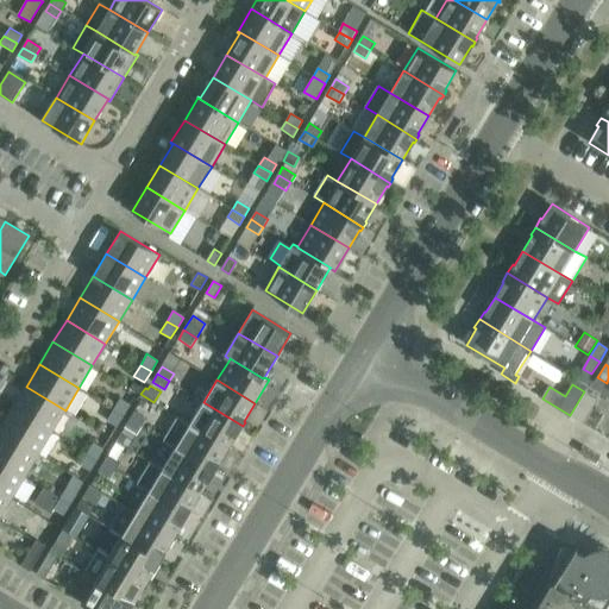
[(13,408),(51,432),(66,410),(26,387),(13,408)]
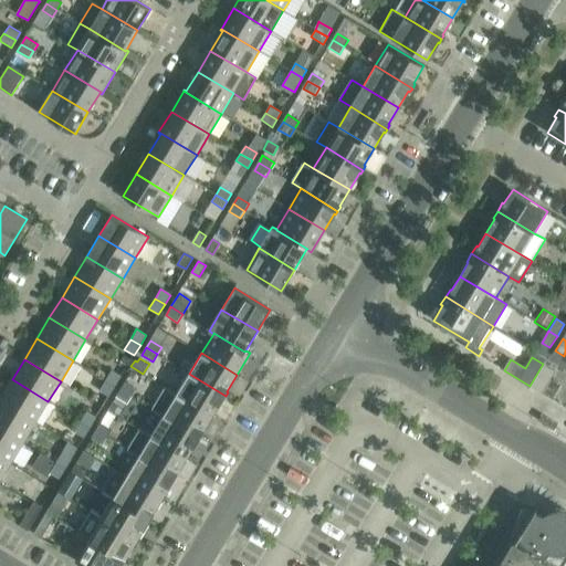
[(543,364),(530,386),(541,394),(543,390),(554,397),(561,386),(549,379),(555,370),(543,364)]
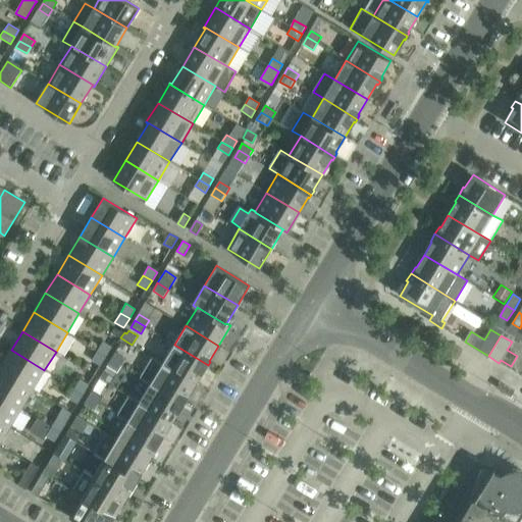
[(112,347),(103,341),(97,351),(106,356),(112,347)]
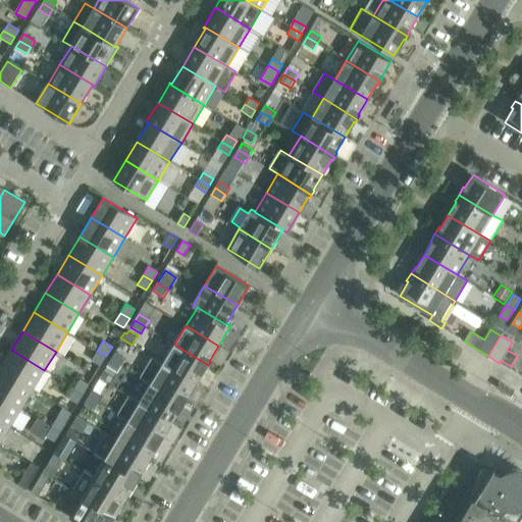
[(205,368),(206,369),(208,365),(174,345),(162,364),(196,383),(205,368)]
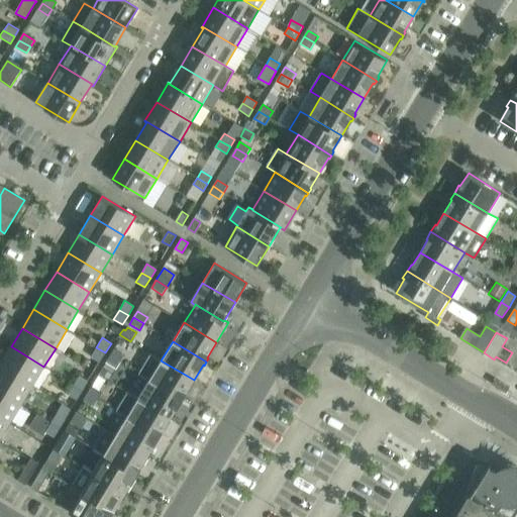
[(0,364),(0,366),(32,386),(43,367),(11,346),(0,364)]
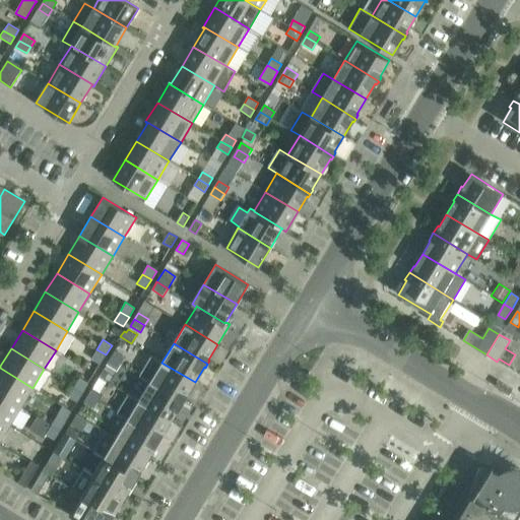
[(90,359),(101,364),(106,354),(96,349),(90,359)]
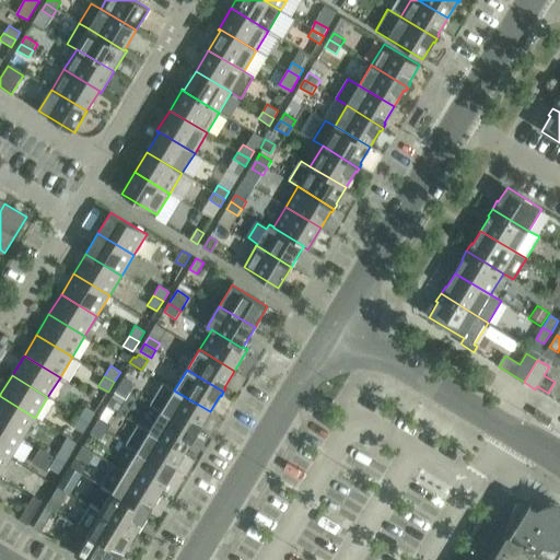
[(135,385),(124,378),(119,385),(130,392),(135,385)]
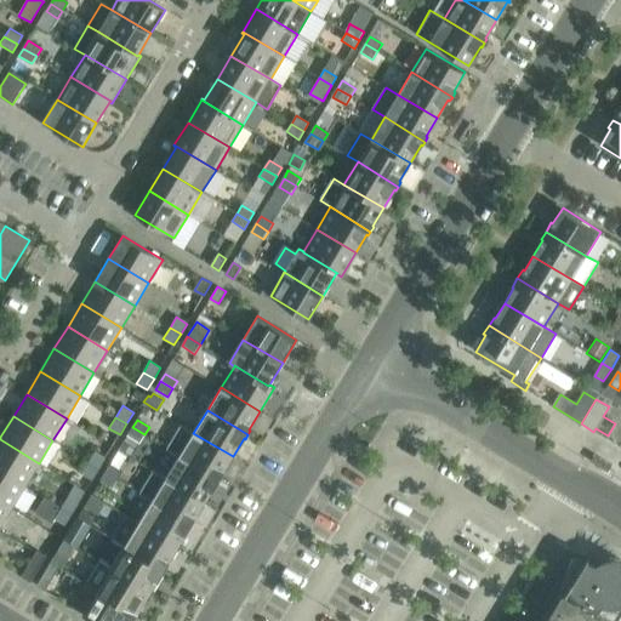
[(222,477),(221,476),(233,456),(193,433),(181,426),(167,449),(180,456),(220,480),(222,477)]
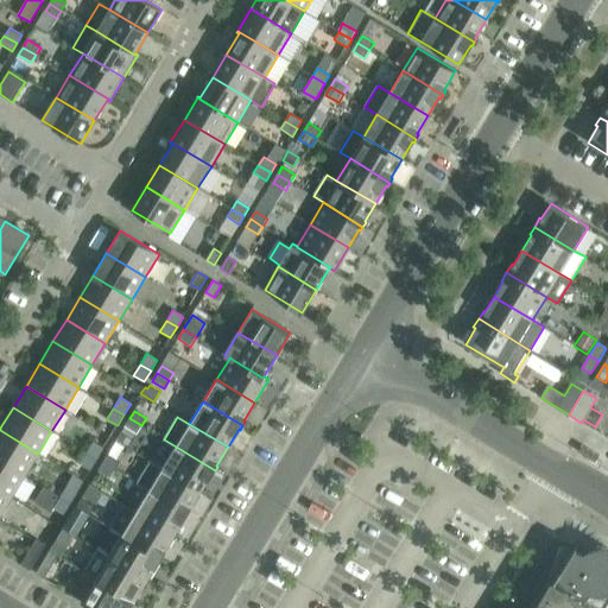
[(125,426),(137,432),(141,425),(130,418),(125,426)]
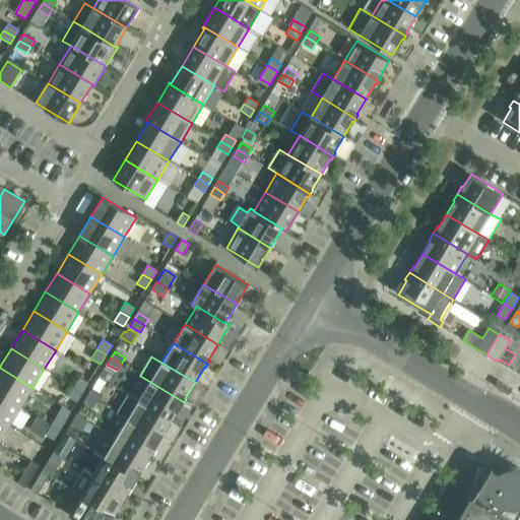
[(0,393),(21,406),(33,388),(0,368),(0,393)]
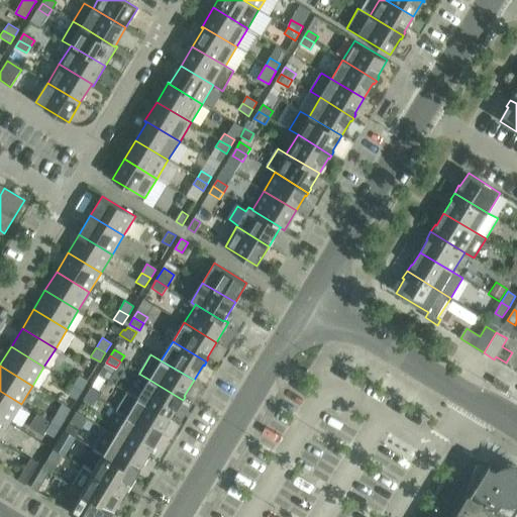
[(88,381),(79,375),(74,385),(83,390),(88,381)]
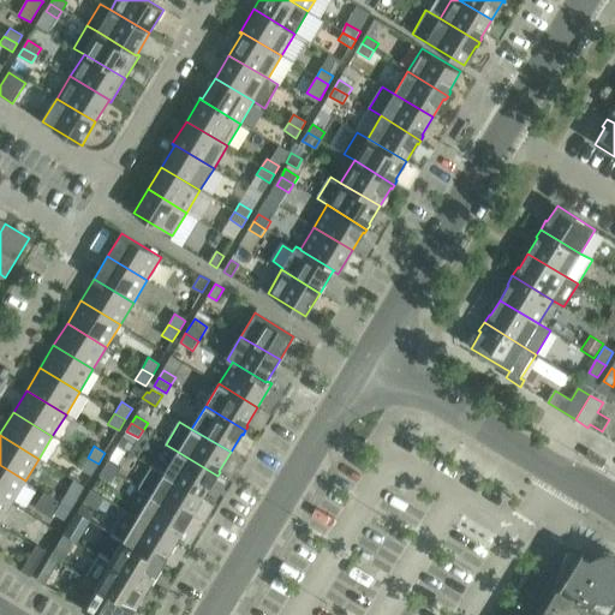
[(214,479),(215,479),(218,476),(178,452),(165,473),(203,497),(214,479)]
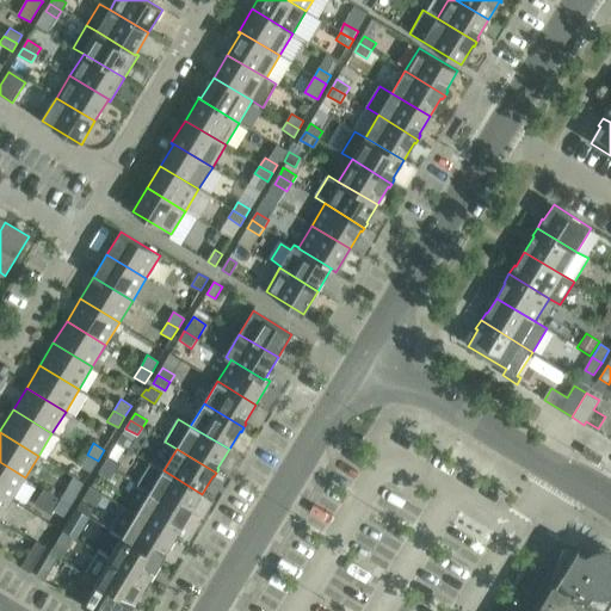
[(80,466),(91,473),(98,461),(87,455),(80,466)]
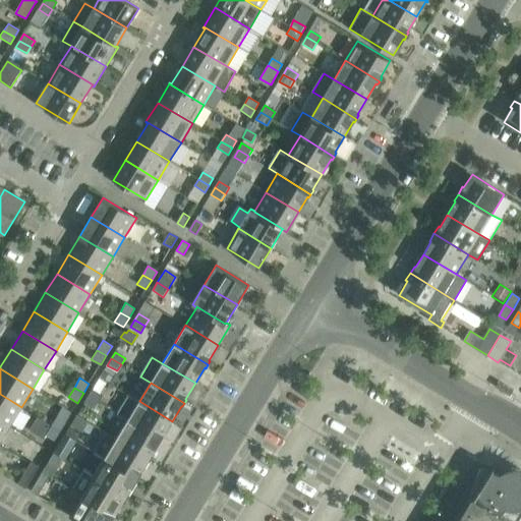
[(103,396),(93,390),(89,396),(99,403),(103,396)]
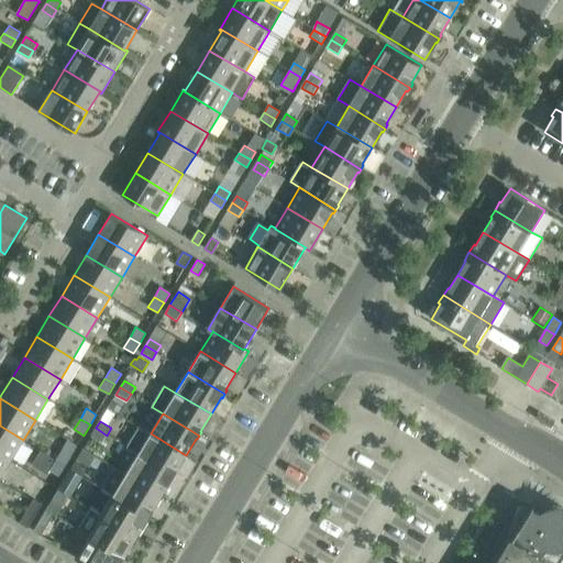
[(0,453),(11,461),(23,440),(0,426),(0,453)]
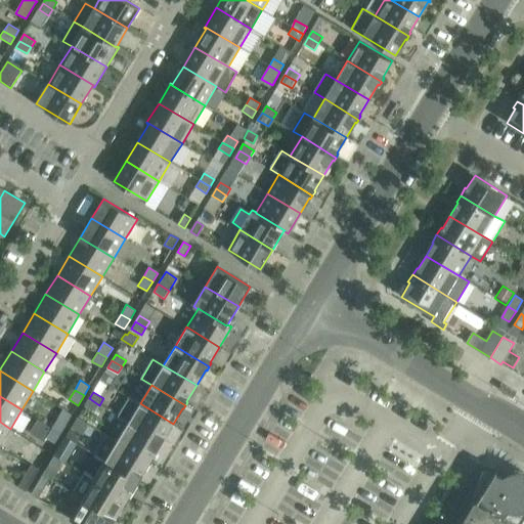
[(165,439),(164,439),(173,424),(140,403),(130,397),(118,417),(129,423),(163,443),(165,439)]
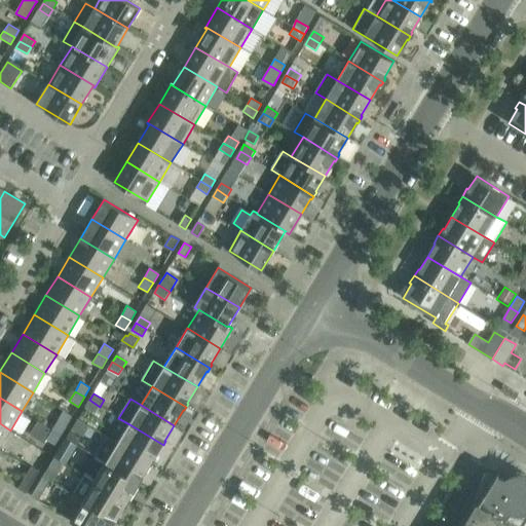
[(85,407),(96,413),(100,407),(89,400),(85,407)]
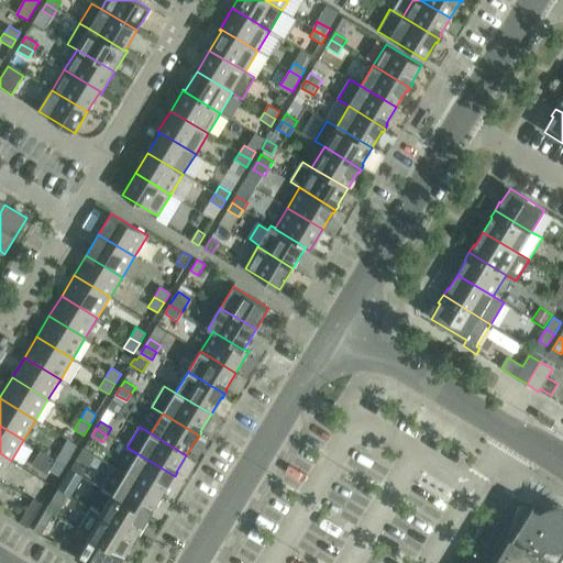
[(84,448),(77,459),(89,466),(96,455),(84,448)]
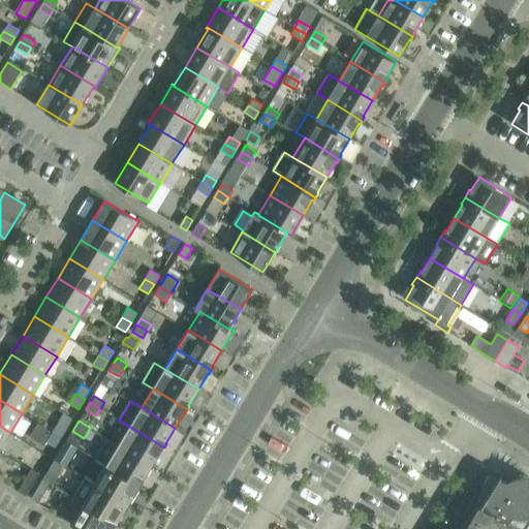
[(67,428),(57,422),(52,431),(61,437),(67,428)]
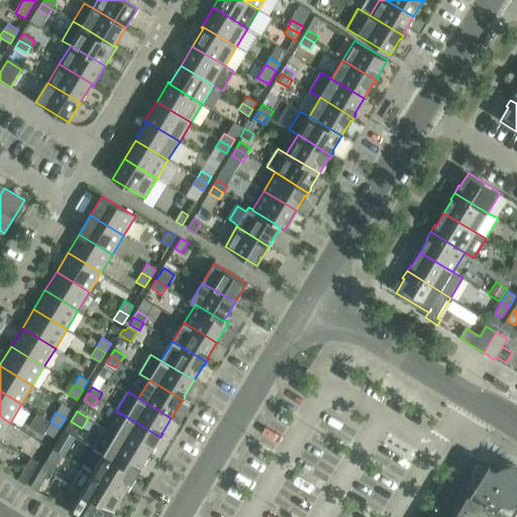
[(0,439),(10,423),(0,416),(0,439)]
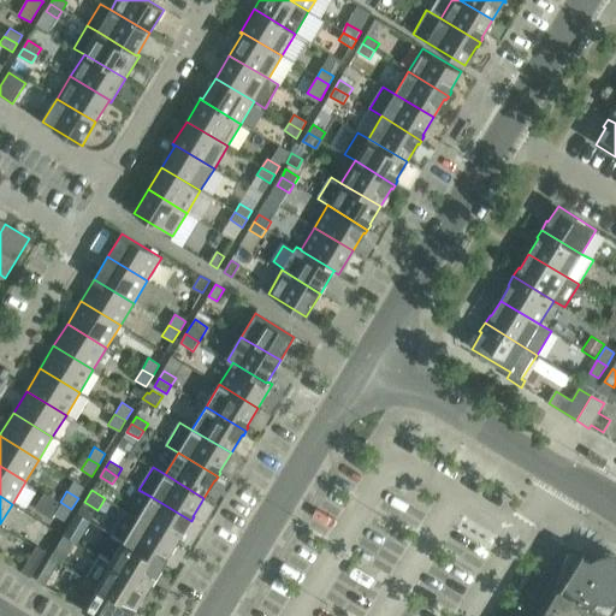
[(188,525),(189,525),(191,521),(152,497),(137,519),(177,543),(188,525)]
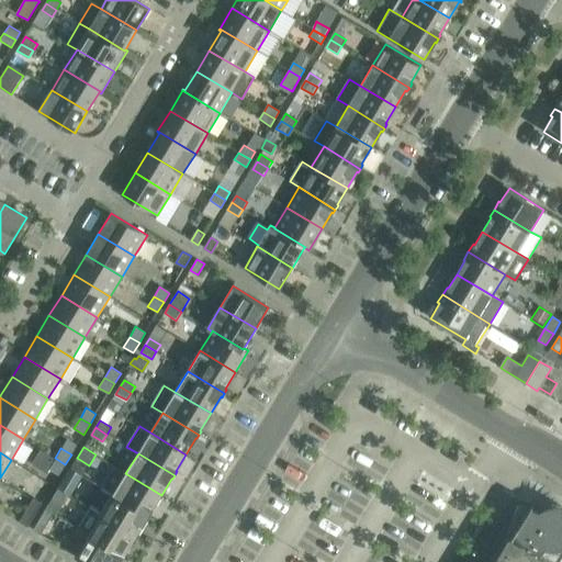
[(48,469),(59,475),(65,464),(55,458),(48,469)]
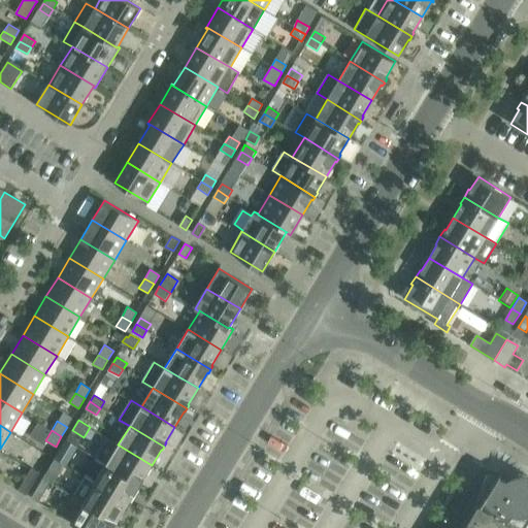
[(81,439),(70,433),(66,439),(77,447),(81,439)]
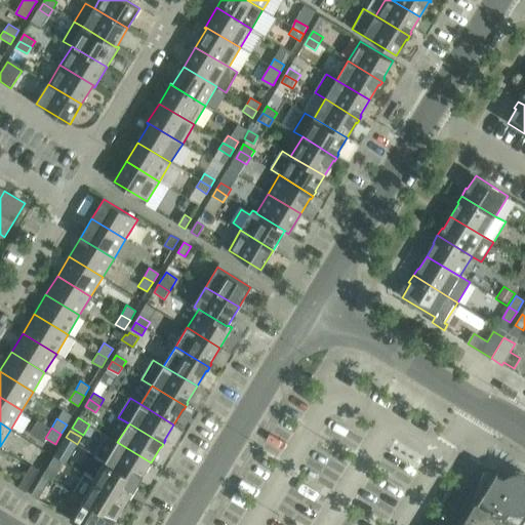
[(53,457),(62,462),(70,449),(73,450),(77,444),(66,437),(53,457)]
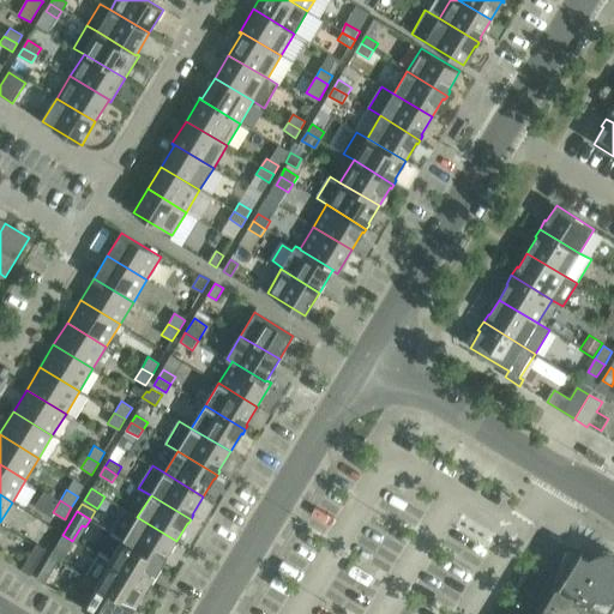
[(167,560),(166,559),(176,541),(137,517),(124,540),(163,564),(167,560)]
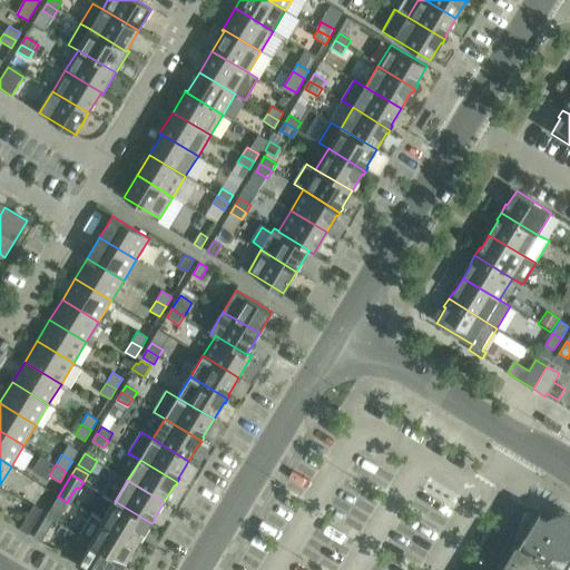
[(67,502),(58,497),(47,516),(55,520),(56,521),(67,502)]
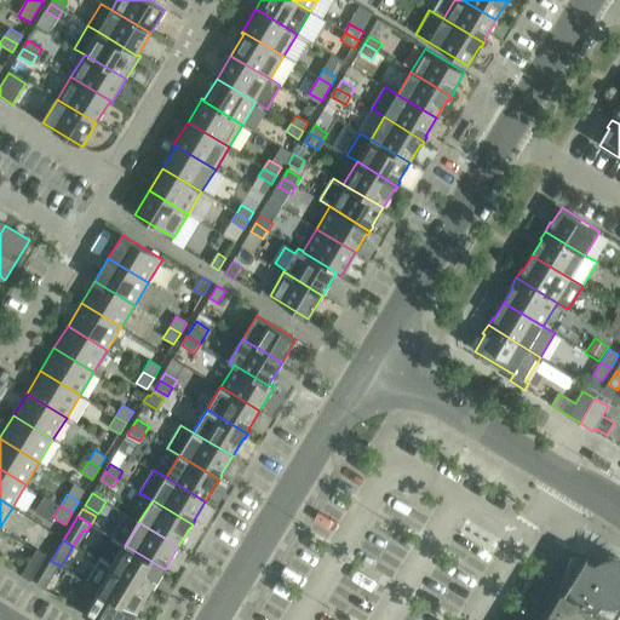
[(161,573),(162,573),(165,569),(125,545),(112,567),(150,591),(161,573)]
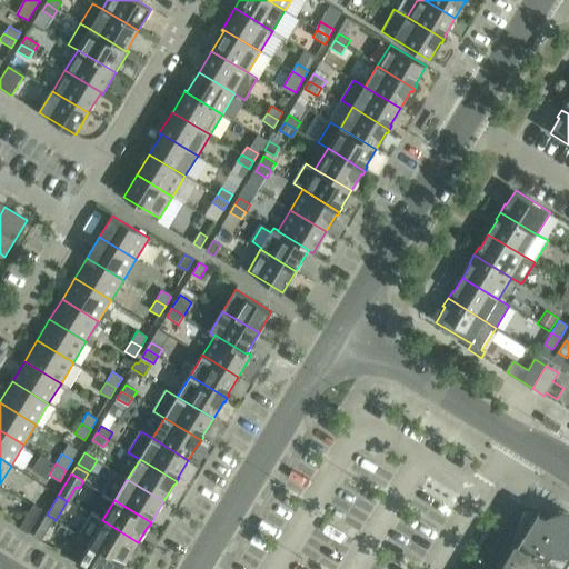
[(42,509),(35,505),(20,528),(28,533),(42,509)]
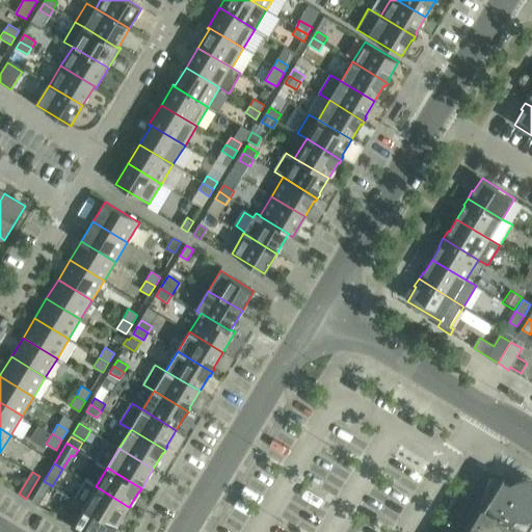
[(528,531),(531,526),(531,479),(527,479),(522,479),(516,480),(511,482),(504,480),(505,477),(504,477),(503,479),(490,475),(476,510),(482,513),(471,531),(528,531)]
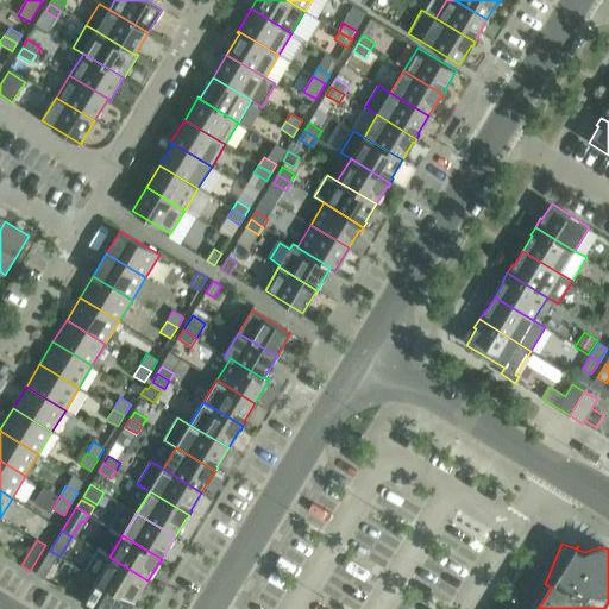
[(148,581),(110,557),(98,550),(85,572),(96,579),(135,602),(148,581)]
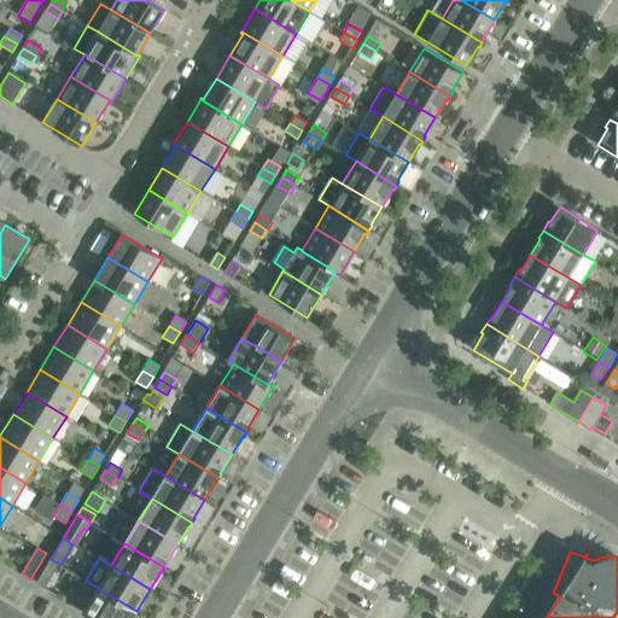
[(36,583),(45,588),(59,564),(51,559),(36,583)]
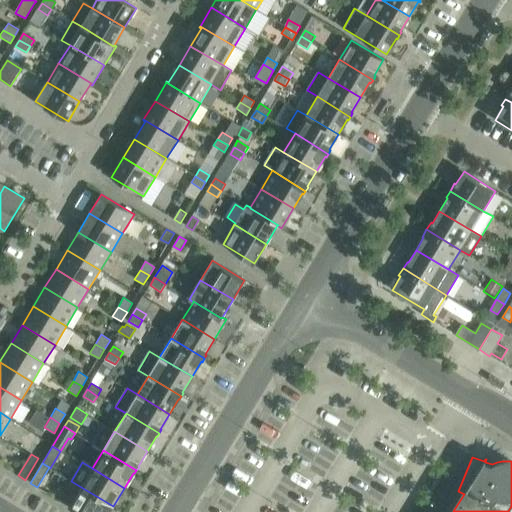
[(69,506),(78,511),(109,511),(113,506),(81,487),(69,506)]
